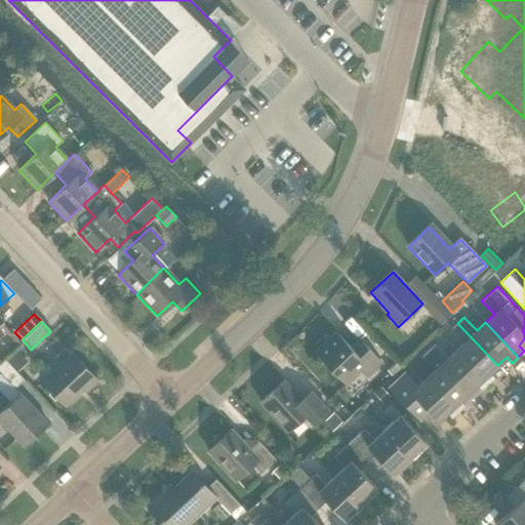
[(489,373),(497,365),(457,323),(451,329),(465,342),(455,351),(488,385),(494,378),(489,373)]
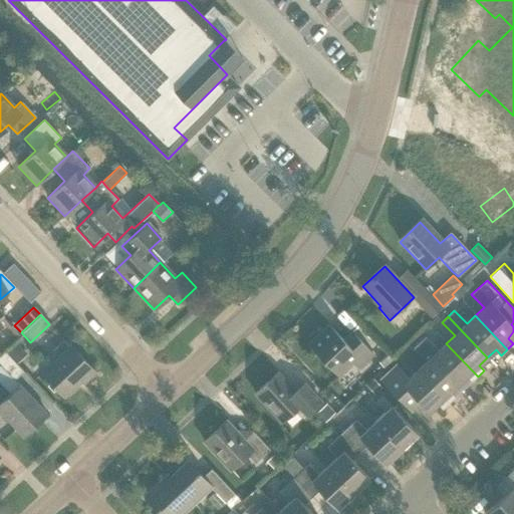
[(359,370),(373,356),(355,337),(347,346),(328,326),(309,345),(339,376),(352,363),(359,370)]
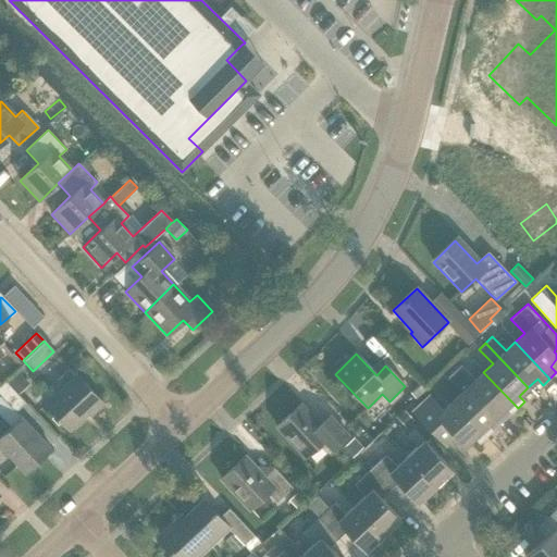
[(511,415),(518,408),(483,372),(474,381),(460,367),(454,372),(496,418),(506,409),(511,415)]
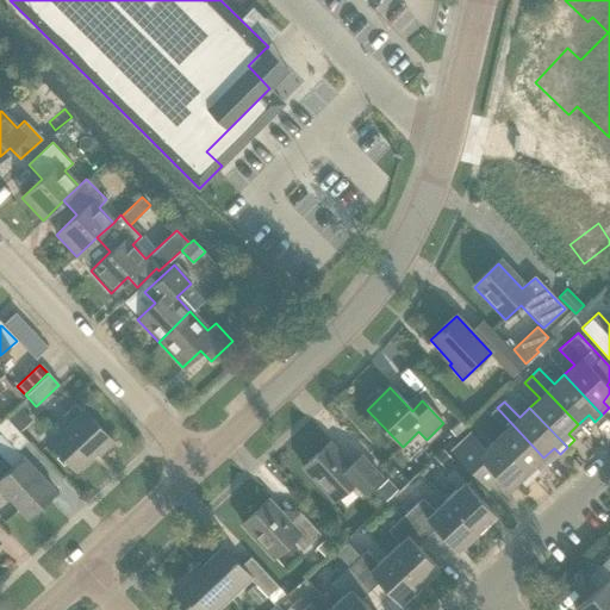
[(99,456),(113,442),(85,411),(83,412),(75,404),(62,416),(70,424),(50,443),(76,471),(95,453),(99,456)]
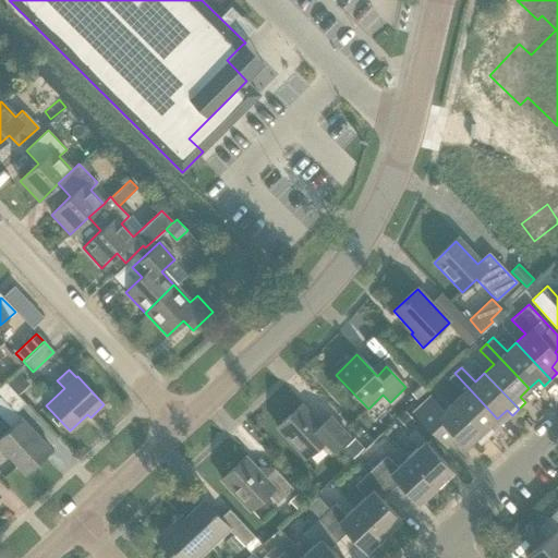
[(7,381),(16,392),(17,393),(19,395),(21,393),(29,385),(16,372),(15,372),(9,379),(7,381)]
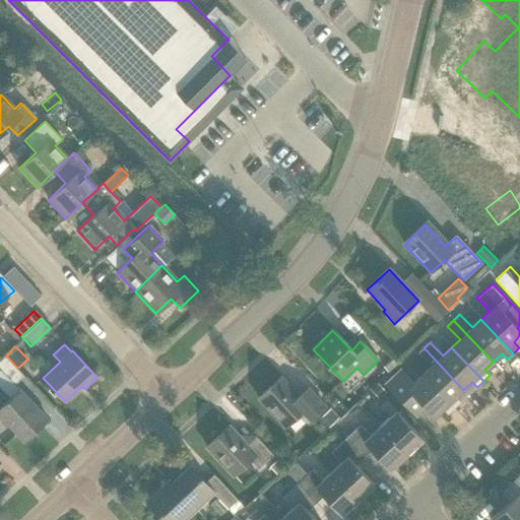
[(455,397),(463,390),(424,347),(417,353),(431,367),(421,375),(454,409),(460,403),(455,397)]
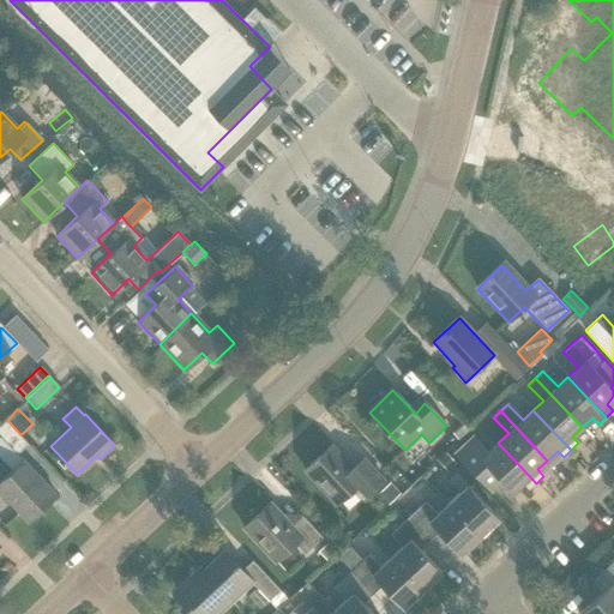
[(0,439),(16,456),(28,445),(5,421),(0,425),(0,439)]
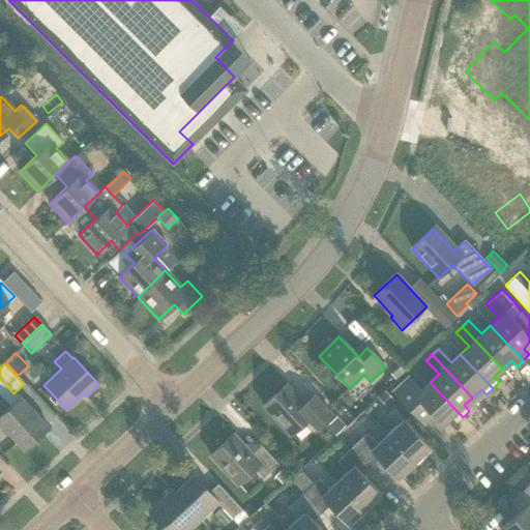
[(457,422),(463,417),(430,382),(421,390),(408,377),(402,383),(392,391),(424,424),(433,416),(442,425),(451,417),(457,422)]
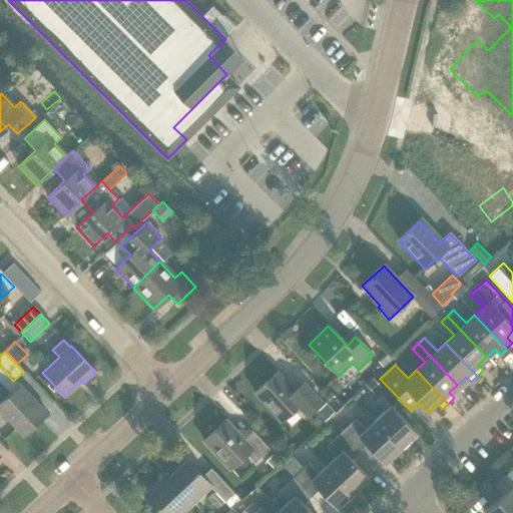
[(305,416),(319,402),(302,384),(294,392),(277,373),(254,394),(281,422),(297,407),(305,416)]
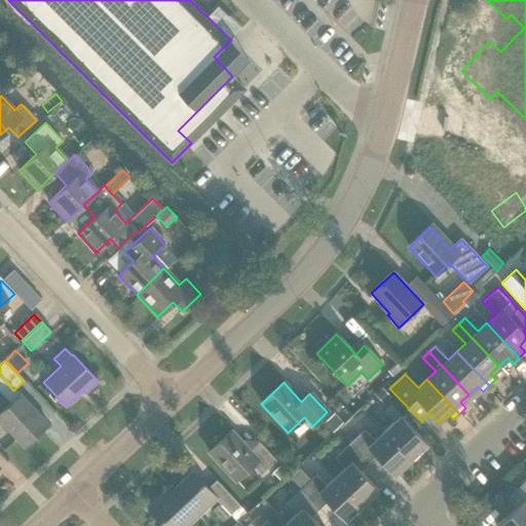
[(381,387),(375,393),(374,393),(383,403),(390,397),(381,387)]
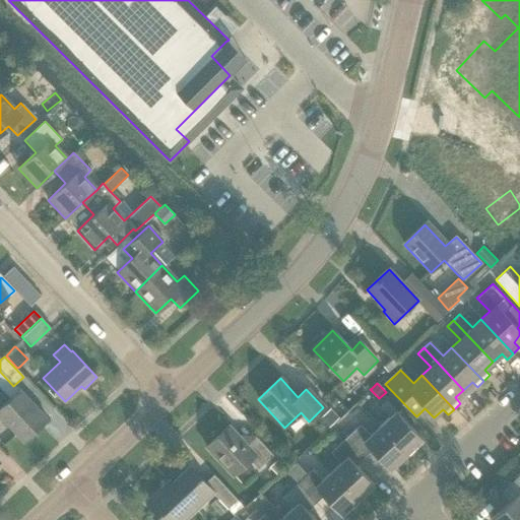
[(0,417),(23,443),(48,420),(19,391),(0,408),(0,417)]
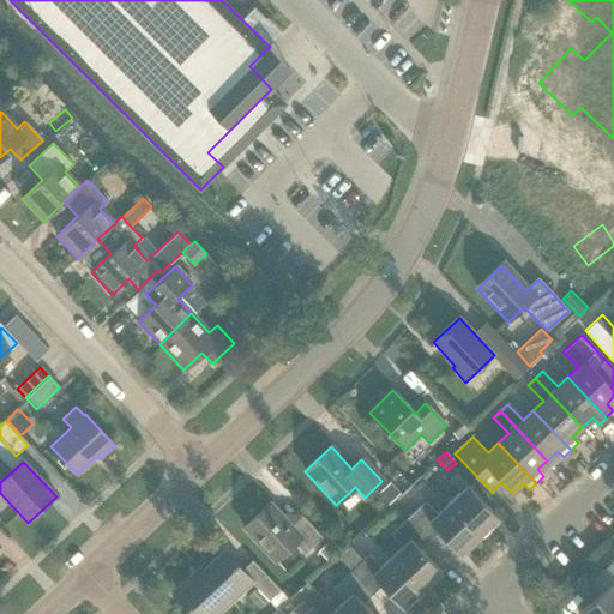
[(459,495),(449,505),(480,537),(499,518),(456,474),(447,481),(459,495)]
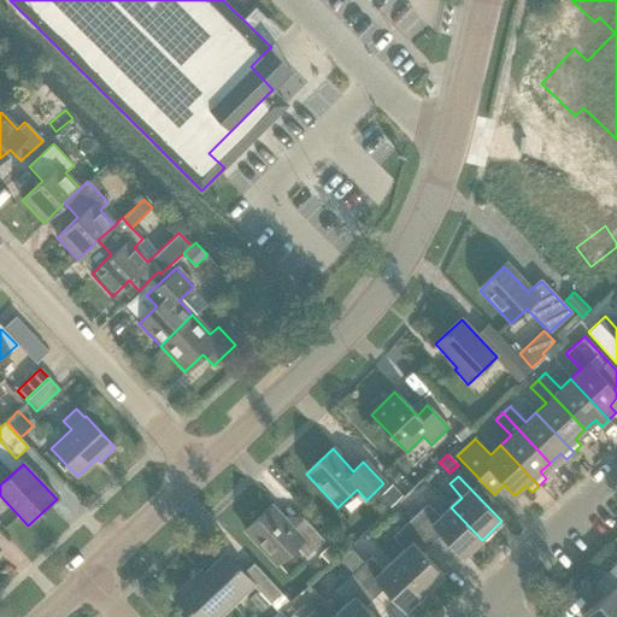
[(392,485),(381,495),(378,497),(389,509),(403,495),(392,485)]
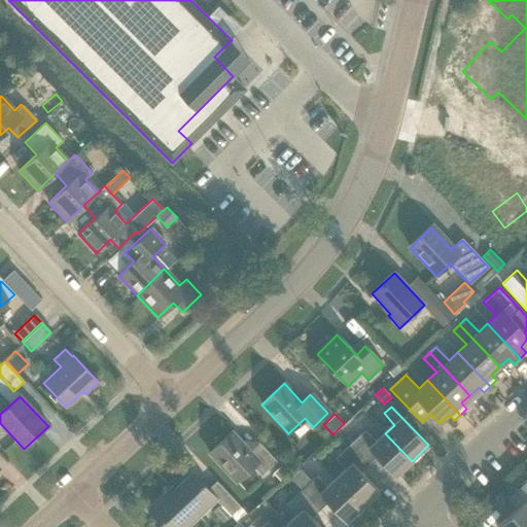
[(365,431),(350,445),(370,465),(377,458),(394,477),(412,461),(385,433),(376,443),(365,431)]
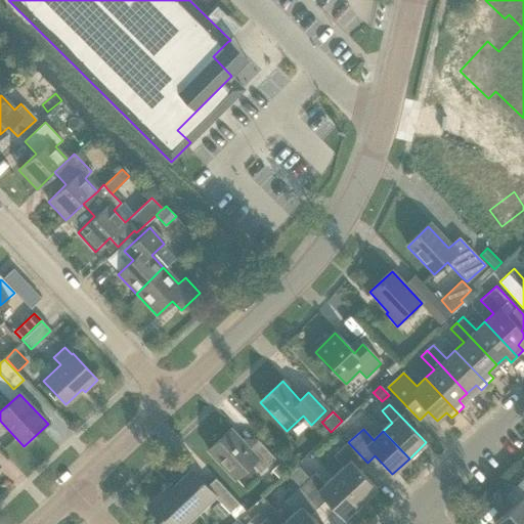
[(260,473),(273,460),(257,441),(248,449),(229,430),(208,450),(234,479),(251,463),(260,473)]
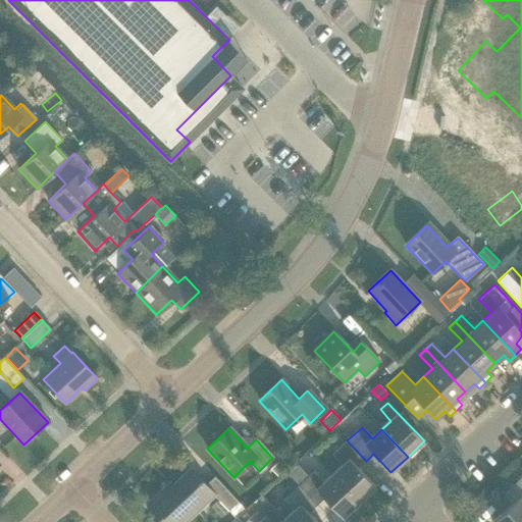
[(333,474),(359,502),(375,486),(358,467),(366,461),(347,440),(331,455),(342,466),(333,474)]
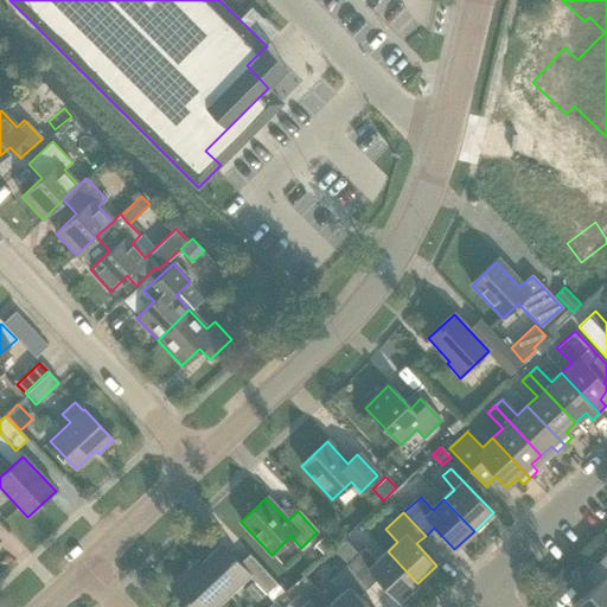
[(324,536),(314,543),(323,553),(332,545),(324,536)]
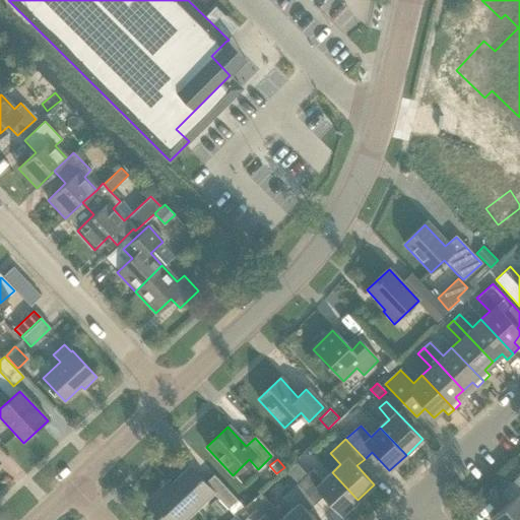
[(229,509),(236,502),(212,476),(203,484),(188,468),(164,491),(163,489),(145,504),(160,519),(183,519),(211,494),(226,510),(229,509)]
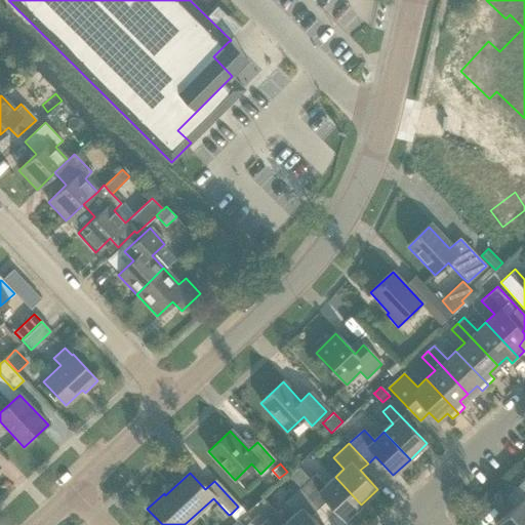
[(300,489),(318,509),(326,500),(345,520),(361,505),(335,477),(326,486),(315,475),(300,489)]
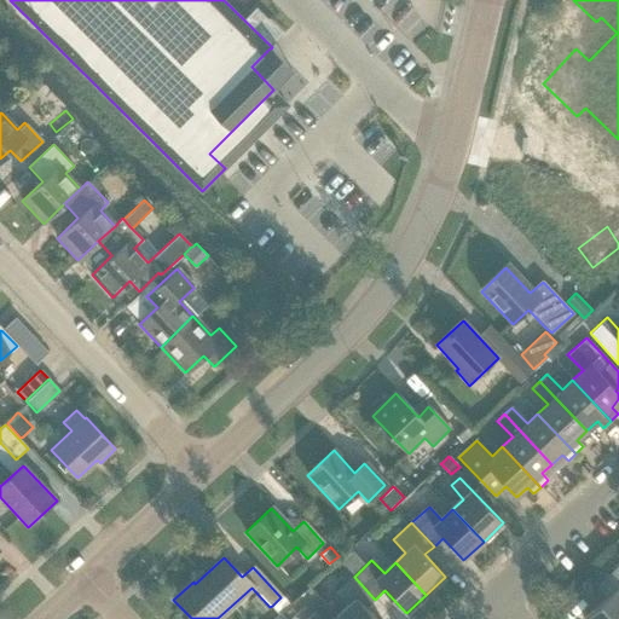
[(618,618),(618,565),(596,586),(607,597),(583,618),(618,618)]
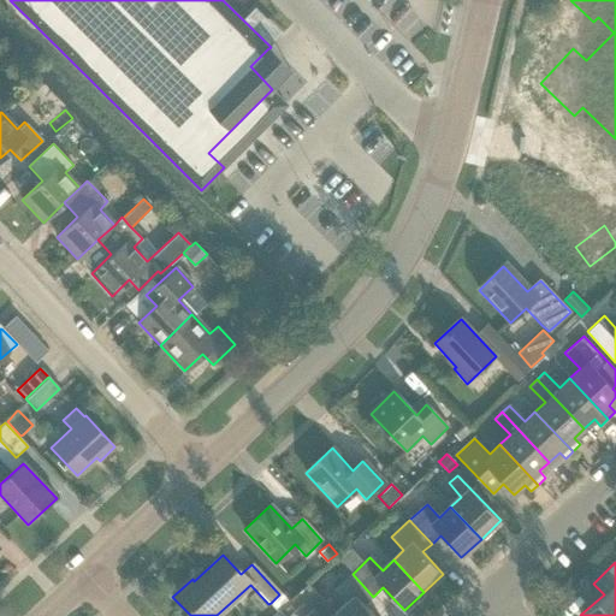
[(336,612),(338,615),(374,615),(365,605),(373,597),(353,574),(335,591),(345,603),(336,612)]
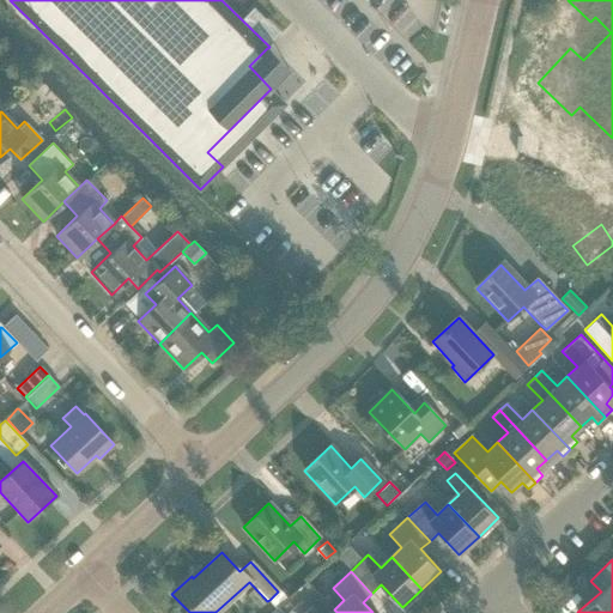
[(278,592),(269,600),(277,607),(287,596),(280,589),(278,592)]
